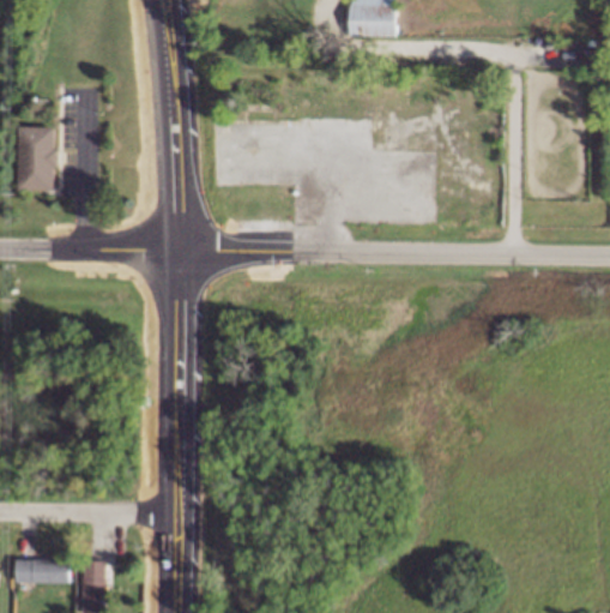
[(348,0),(348,34),(393,35),(393,0),(348,0)]
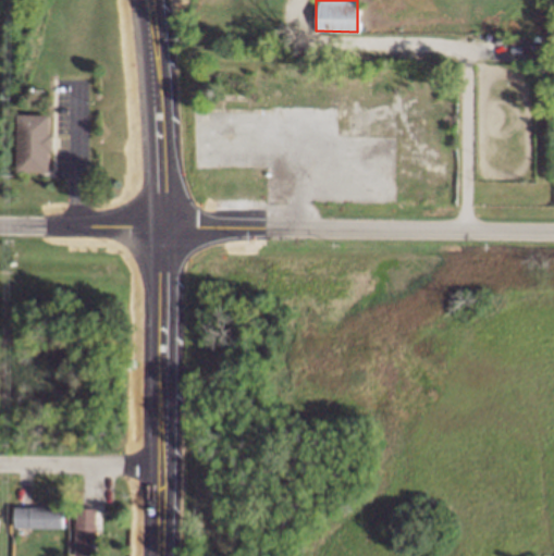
[(17,167),(46,165),(46,124),(19,122),(17,167)]
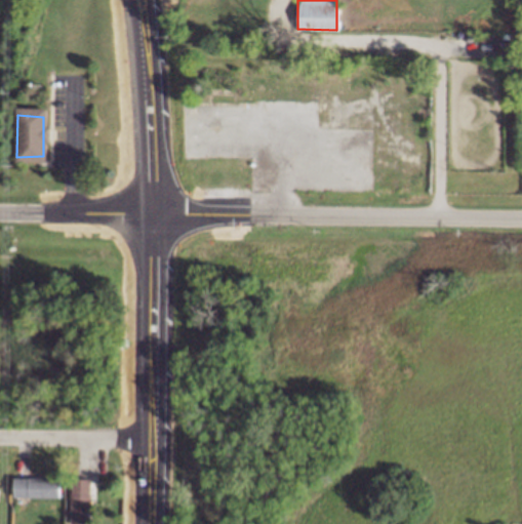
[(11,473),(12,499),(51,500),(53,475),(11,473)]
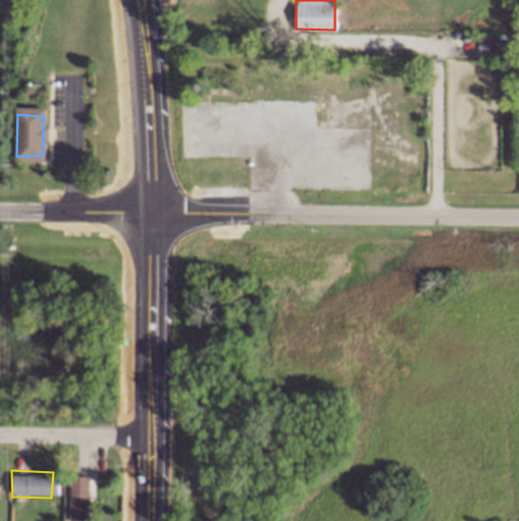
[(66,520),(93,518),(91,479),(65,479),(66,520)]
